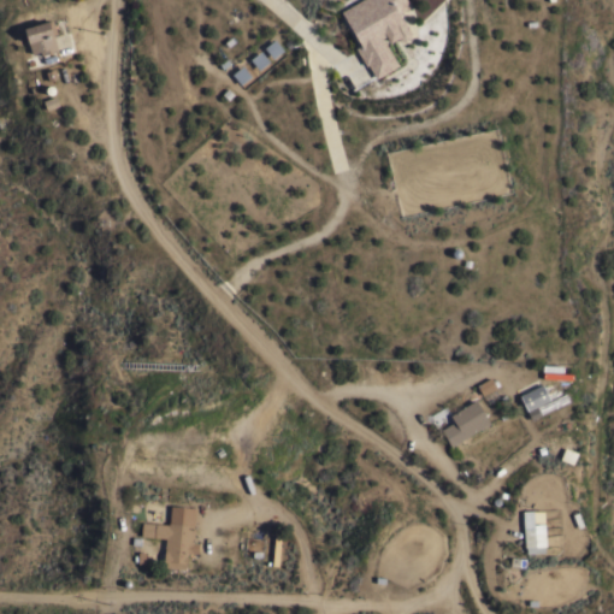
[(364,0),(407,0),(412,7),(401,15),(405,22),(406,22),(413,34),(412,40),(406,43),(401,42),(400,41),(397,40),(391,43),(388,37),(383,40),(384,41),(384,40),(400,66),(378,80),(370,65),(367,66),(358,49),(362,46),(342,13),(364,0)]
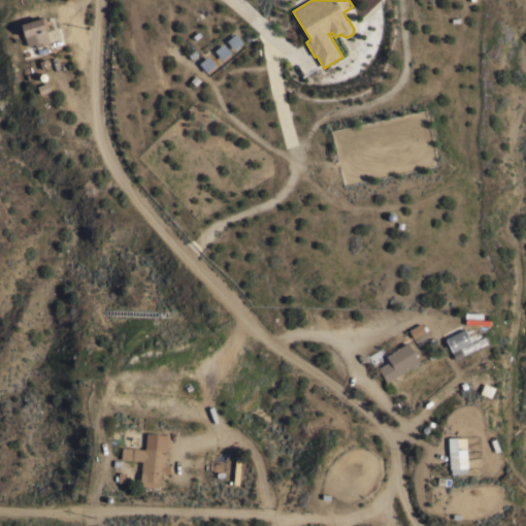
[(46,18),(50,30),(46,31),(51,44),(37,48),(36,45),(29,47),(26,38),(22,25),(46,18)]
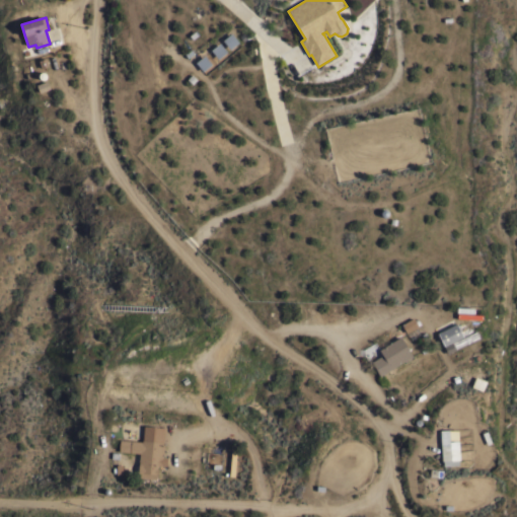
[(221,42),(228,50),(236,43),(229,33),(221,42)]
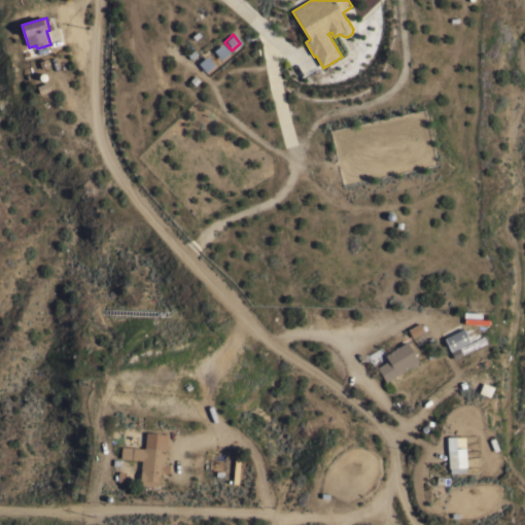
[(229,53),(221,44),(212,53),(220,61),(229,53)]
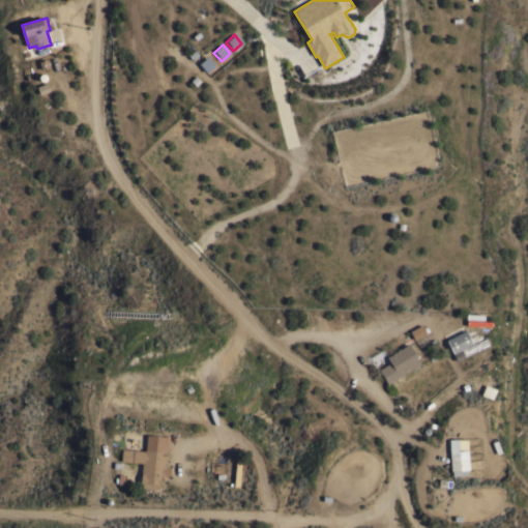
[(214,66),(207,57),(198,64),(205,74),(214,66)]
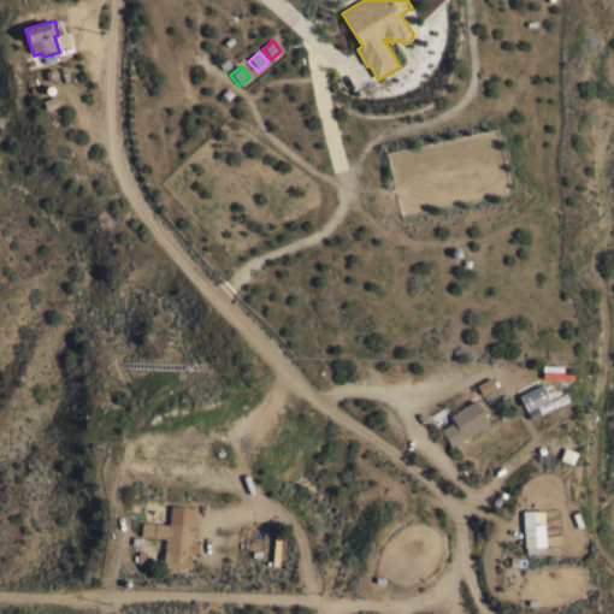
[(544,385),(548,393),(554,389),(556,396),(551,399),(551,401),(529,412),(521,396),(544,385)]
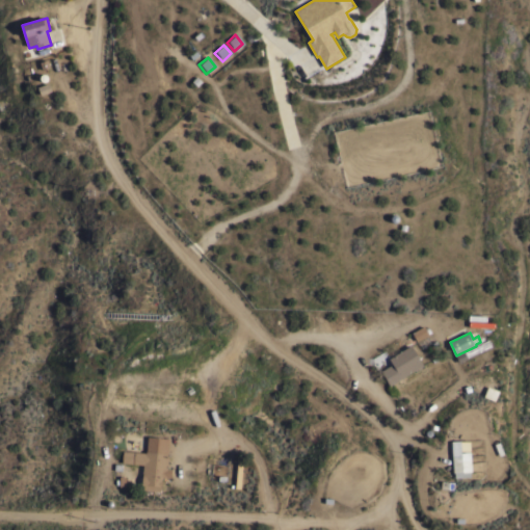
[(381,372),(385,370),(382,365),(390,361),(390,360),(412,346),(424,366),(391,387),(381,372)]
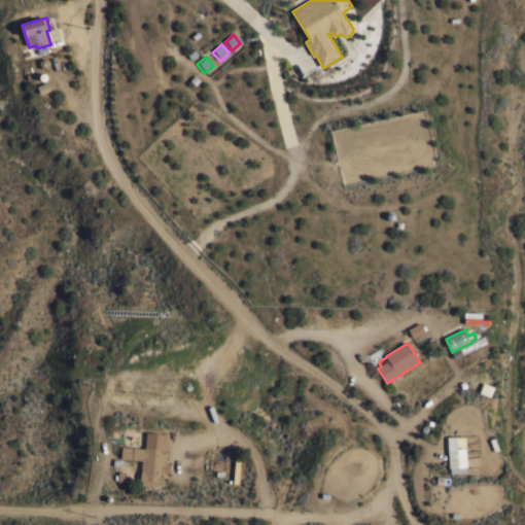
[(491,398),(480,393),(484,383),(495,388),(491,398)]
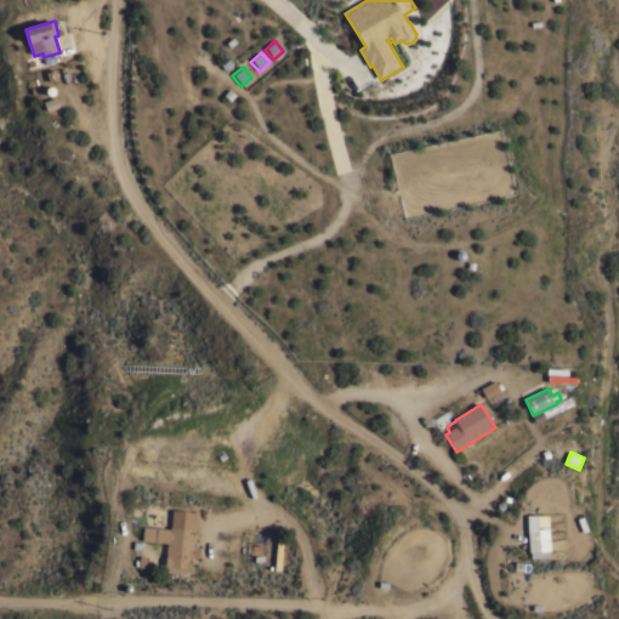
[(528,516),(550,515),(552,552),(550,552),(551,558),(533,560),(532,554),(531,554),(528,516)]
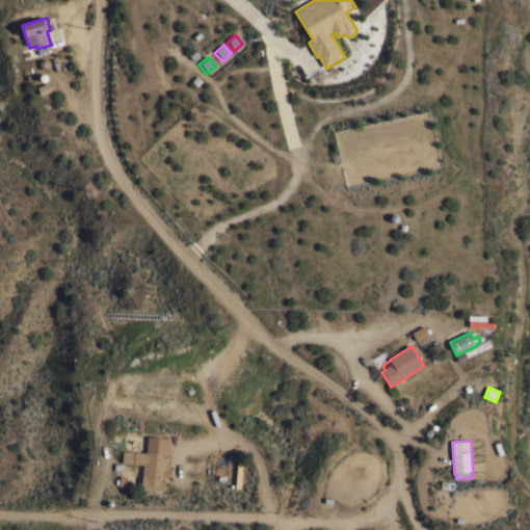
[(163,478),(161,493),(141,491),(143,476),(142,476),(143,466),(123,464),(124,451),(147,454),(147,452),(169,454),(167,479),(163,478)]
